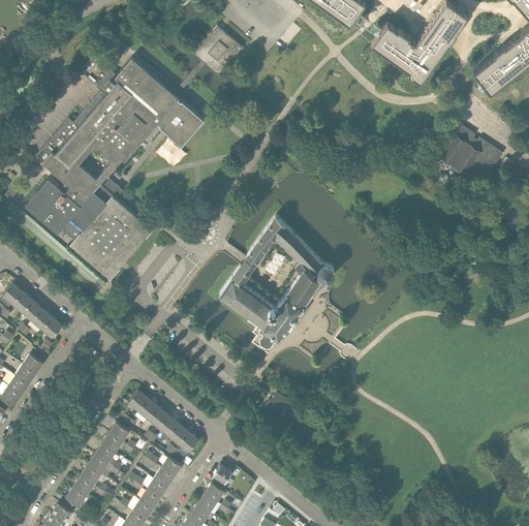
[(311,0),(349,27),(354,20),(360,23),(364,17),(361,14),(360,16),(358,14),(365,5),(358,0),(311,0)]
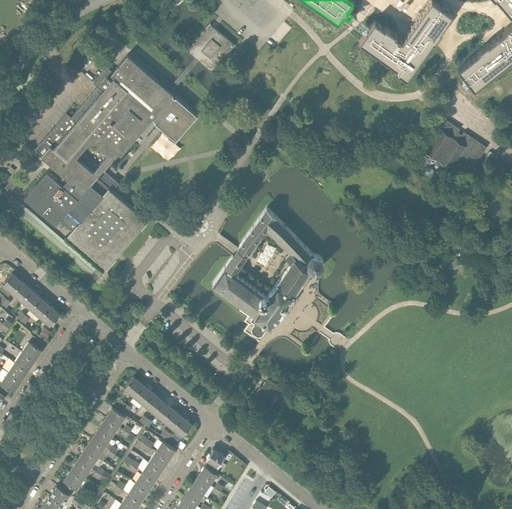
[(478,55),(457,71),(465,80),(461,83),(466,89),(470,87),(474,92),(511,61),(511,0),(492,0),(494,2),(495,1),(511,19),(511,26),(504,33),(505,34),(488,47),(487,46),(477,54),(478,55)]
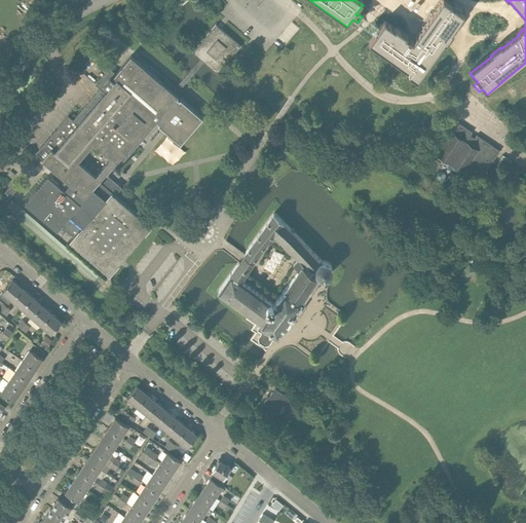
[(376,36),(369,46),(406,73),(405,75),(417,83),(444,46),(446,46),(453,36),(452,35),(464,17),(459,13),(461,10),(455,6),(453,9),(443,2),(413,44),(406,40),(407,39),(396,31),(395,32),(384,24),(377,34),(376,33),(379,29),(375,26),(371,33),(376,36)]
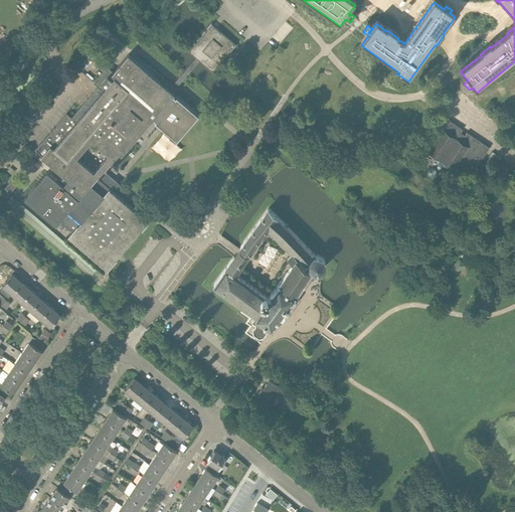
[(198,63),(212,75),(235,48),(211,27),(188,54),(198,63)]
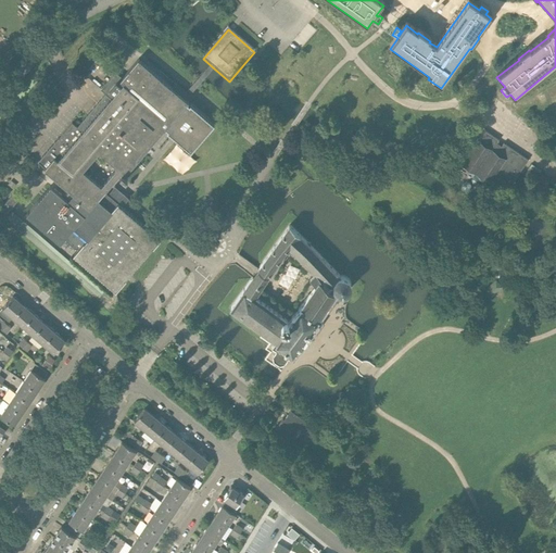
[(33,210),(26,217),(36,226),(59,246),(63,240),(78,253),(74,259),(116,294),(126,283),(125,281),(128,278),(152,250),(152,251),(160,243),(117,208),(113,203),(115,201),(116,200),(118,197),(116,196),(113,193),(110,197),(109,199),(104,196),(119,177),(121,178),(119,179),(125,184),(127,181),(124,179),(164,133),(165,133),(167,134),(166,135),(176,143),(190,155),(214,128),(190,107),(189,109),(187,107),(188,105),(186,103),(182,100),(138,62),(123,82),(116,76),(102,93),(111,101),(98,115),(81,135),(72,126),(38,165),(45,171),(43,173),(45,173),(48,175),(67,192),(62,199),(51,189),(50,190),(33,210)]
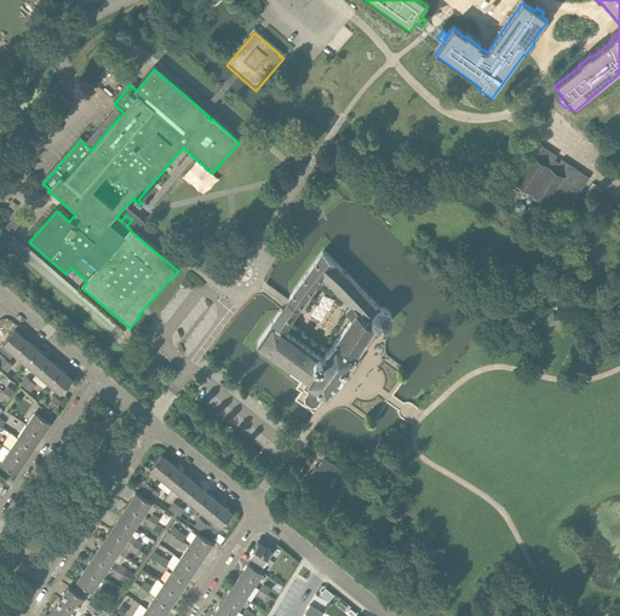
[(586,183),(537,150),(503,199),(515,208),(514,213),(552,237),(586,183)]
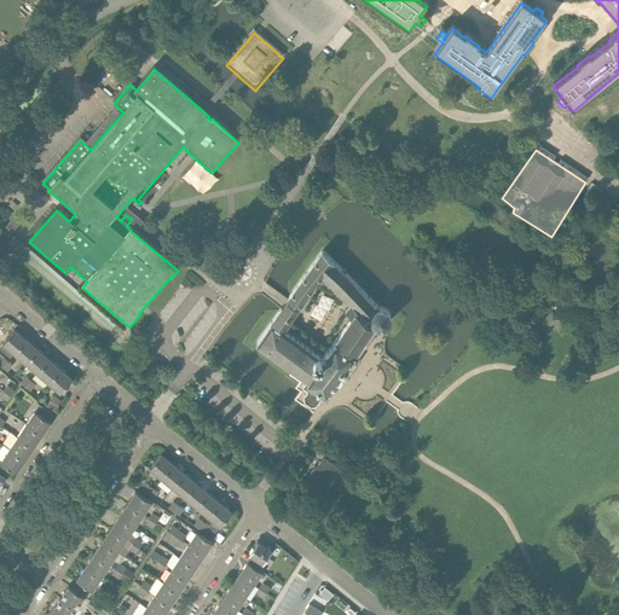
[(200,163),(185,179),(207,198),(221,183),(200,163)]
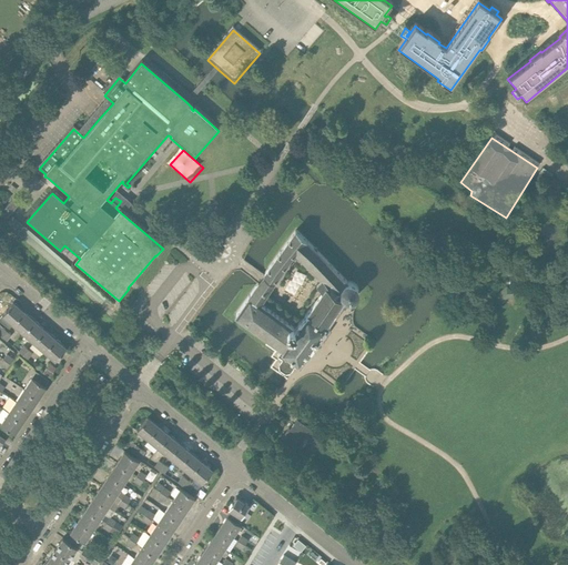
[(22,203),(17,199),(0,217),(0,221),(3,224),(22,203)]
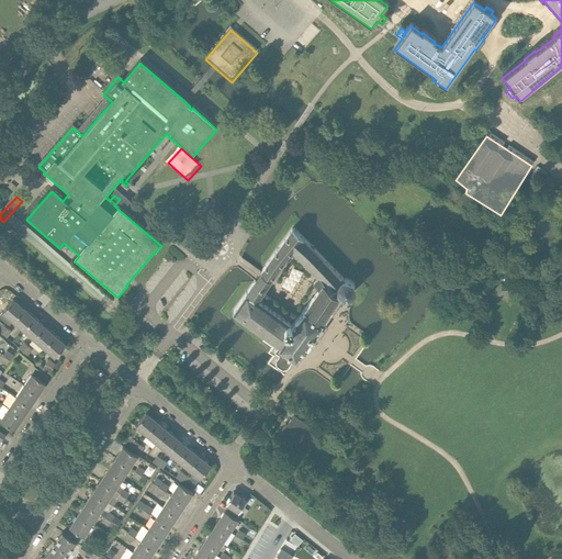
[(327,330),(322,326),(339,300),(339,299),(340,300),(341,300),(345,301),(347,301),(348,300),(349,300),(351,299),(352,298),(355,294),(355,293),(355,292),(355,289),(355,288),(352,284),(350,283),(348,282),(347,282),(345,281),(344,281),(303,242),(291,231),(266,267),(259,276),(257,279),(245,297),(232,315),(278,349),(274,353),(277,355),(276,357),(279,358),(274,364),(276,369),(278,370),(282,373),(287,371),(294,361),(295,362),(303,351),(307,355),(315,346),(321,339),(319,339),(327,330)]
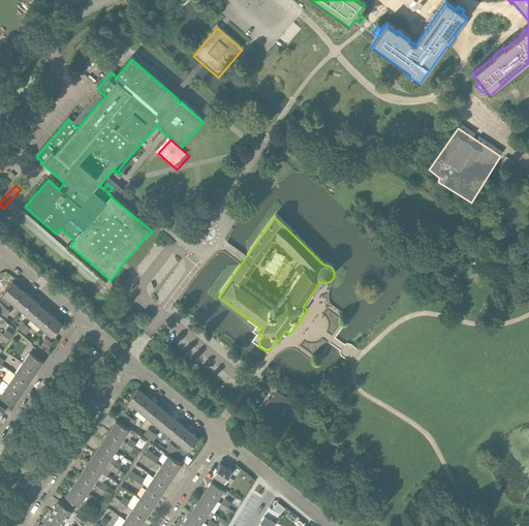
[(462,278),(468,285),(477,276),(471,270),(462,278)]
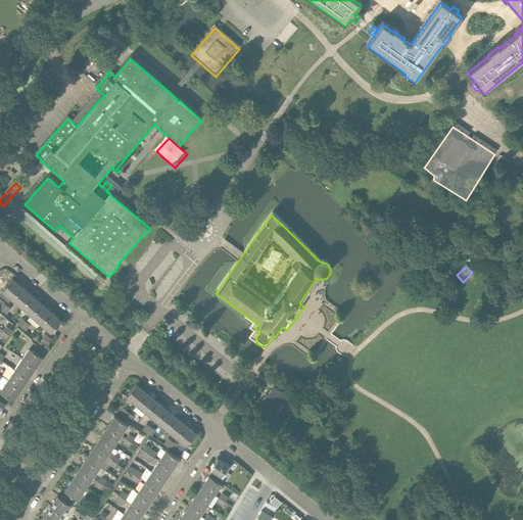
[(2,293),(11,301),(21,289),(12,281),(2,293)]
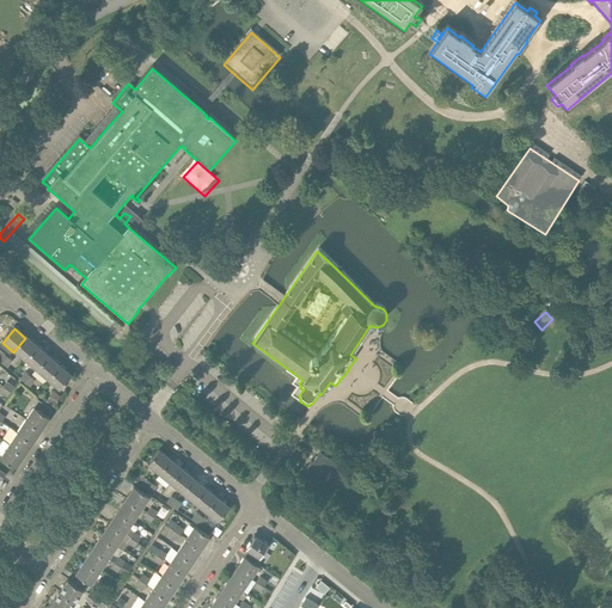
[(13,352),(25,362),(37,349),(25,338),(13,352)]
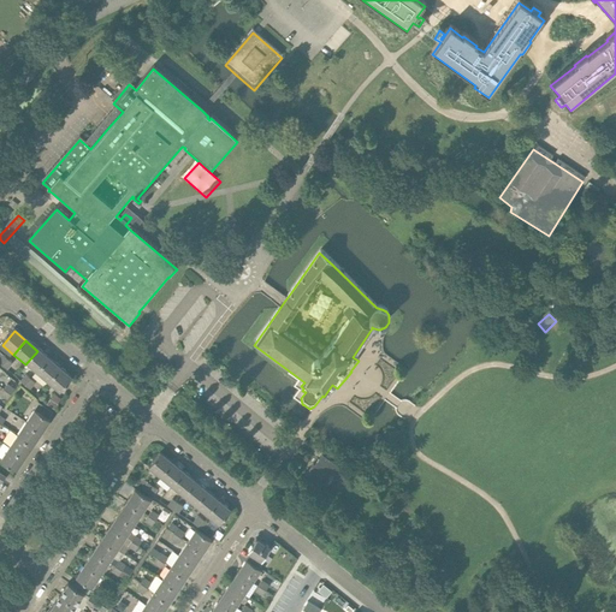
[(25,364),(36,375),(48,361),(37,351),(25,364)]
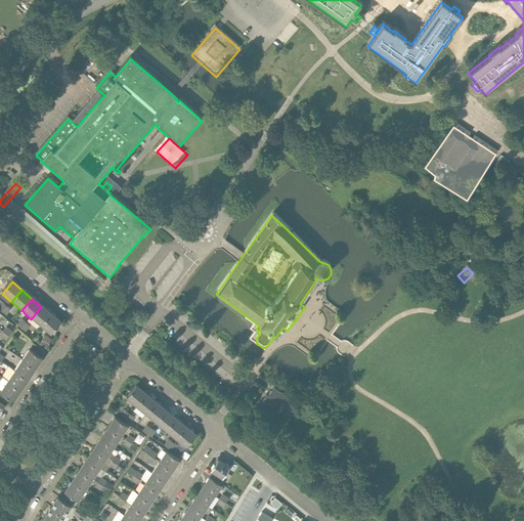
[(31,319),(41,328),(51,315),(41,307),(31,319)]
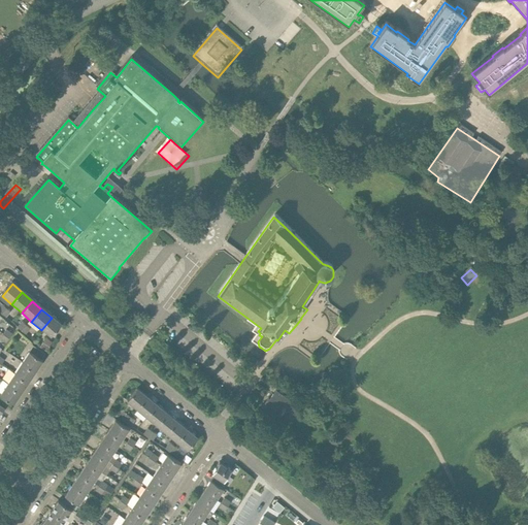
[(6,320),(11,315),(8,313),(6,310),(2,317),(6,320)]
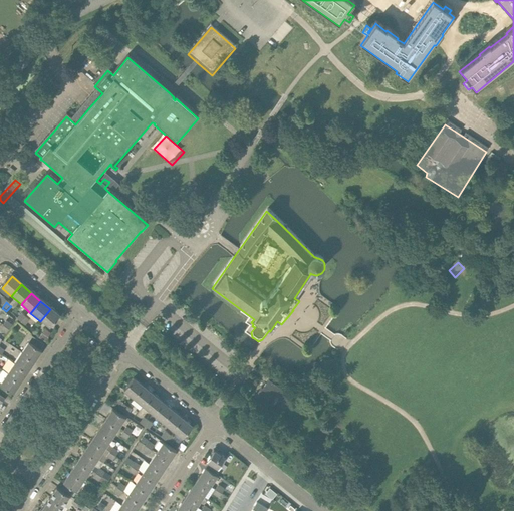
[(50,309),(40,321),(50,329),(60,317),(50,309)]
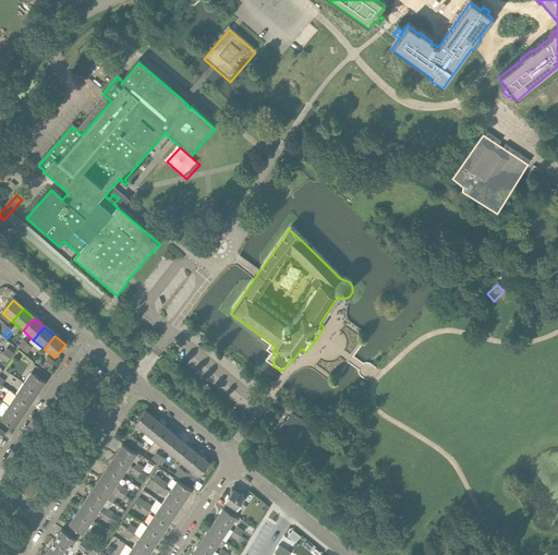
[(23,352),(27,347),(23,342),(19,349),(23,352)]
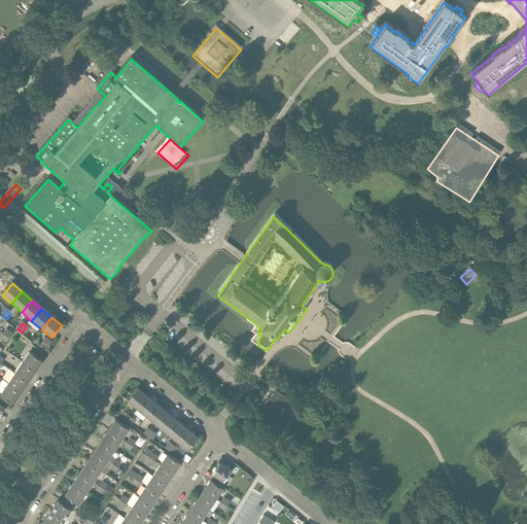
[(22,333),(26,337),(30,330),(26,327),(22,333)]
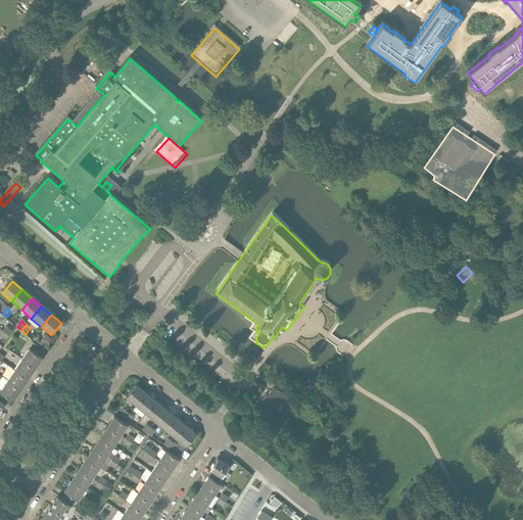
[(3,333),(9,338),(12,333),(6,329),(3,333)]
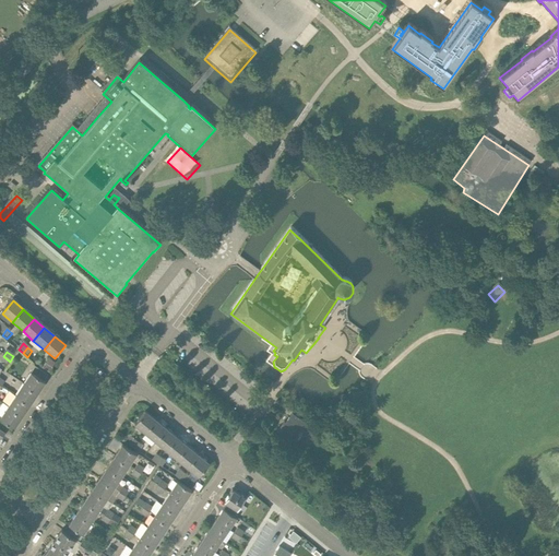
[(0,361),(7,366),(10,362),(3,356),(0,361)]
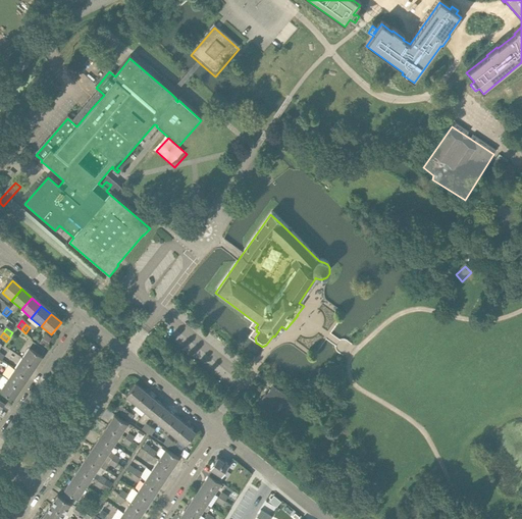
[(46,350),(49,346),(42,342),(40,346),(46,350)]
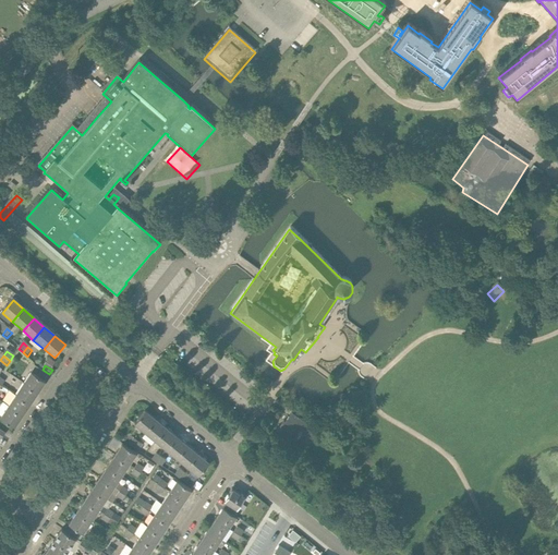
[(23,385),(38,395),(46,384),(44,383),(47,377),(35,369),(32,374),(31,374),(23,385)]
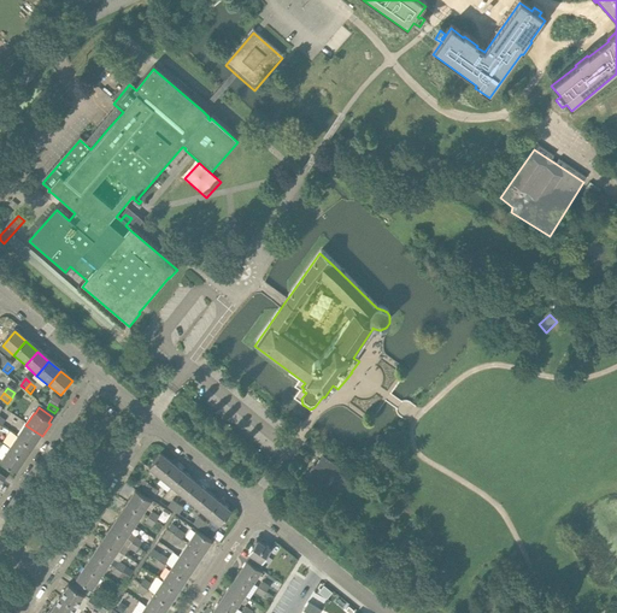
[(33,449),(42,436),(25,425),(17,438),(33,449)]
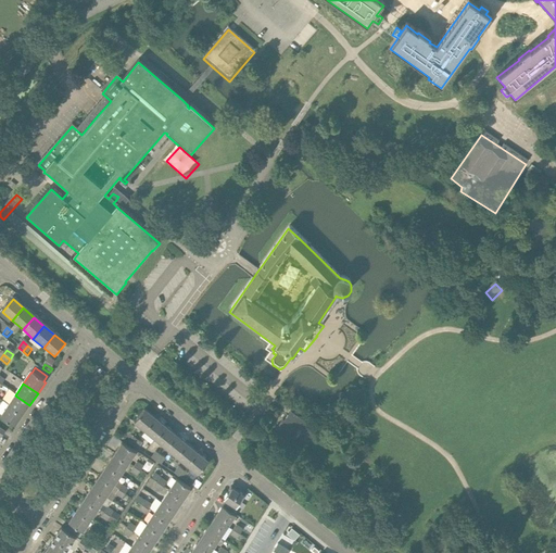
[(8,406),(23,416),(29,405),(15,396),(8,406)]
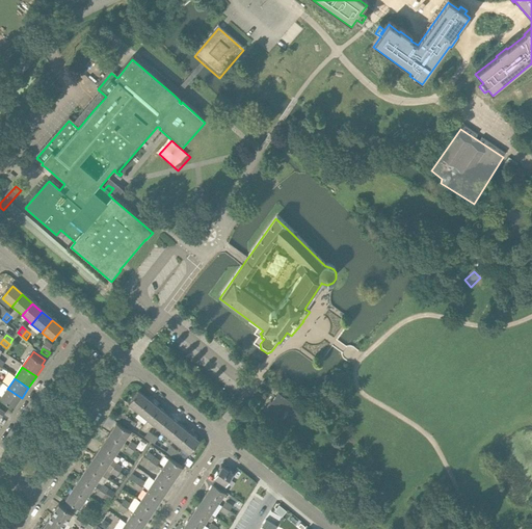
[(22,398),(7,389),(0,399),(14,410),(22,398)]
